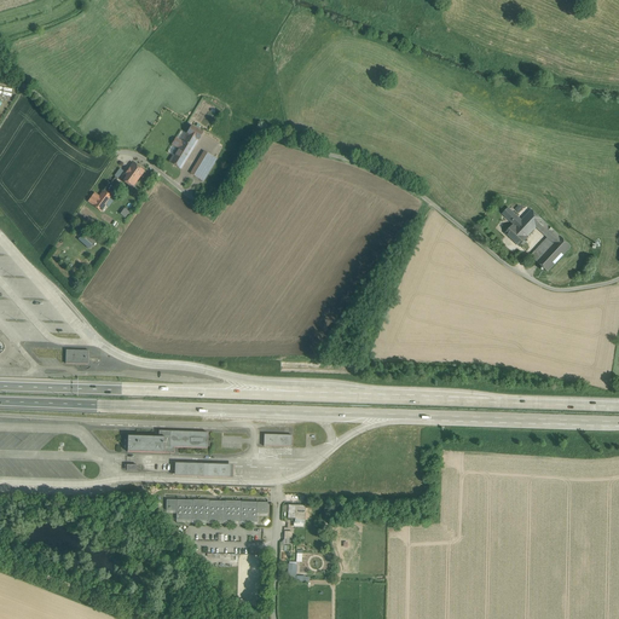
[(203,133),(191,126),(187,132),(187,133),(183,140),(194,148),(198,139),(203,133)]
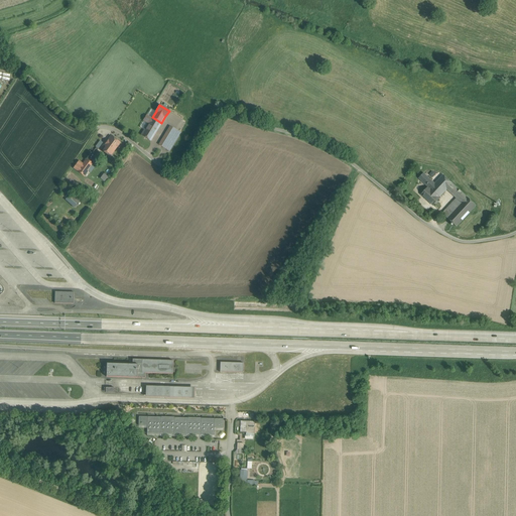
[(151,118),(146,115),(144,120),(149,123),(142,135),(151,140),(161,123),(152,117),(151,118)]
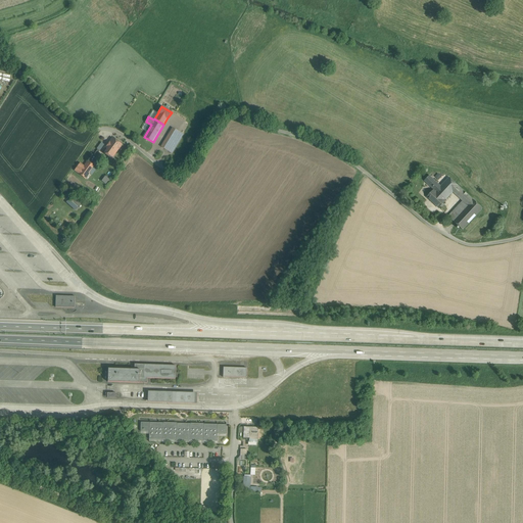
[(175,136),(170,133),(161,147),(165,150),(175,136)]
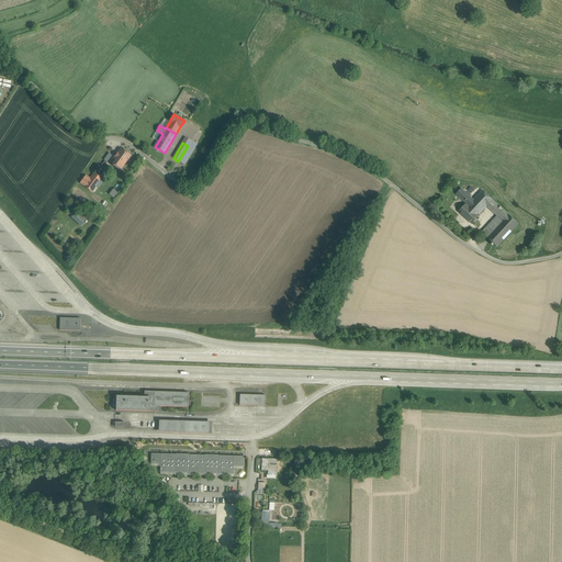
[(131,156),(121,148),(114,158),(117,161),(114,166),(120,169),(131,156)]
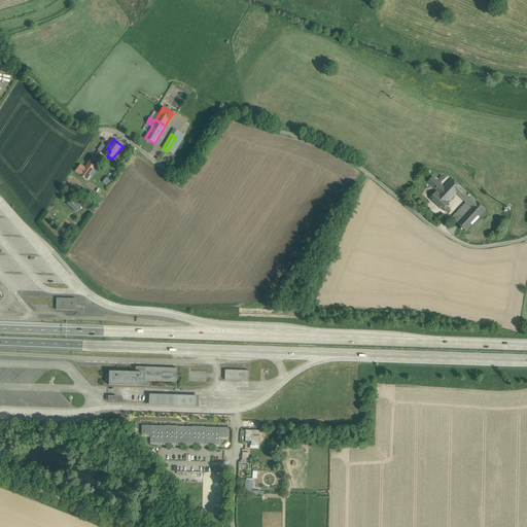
[(95,168),(89,163),(84,168),(83,170),(90,175),(95,168)]
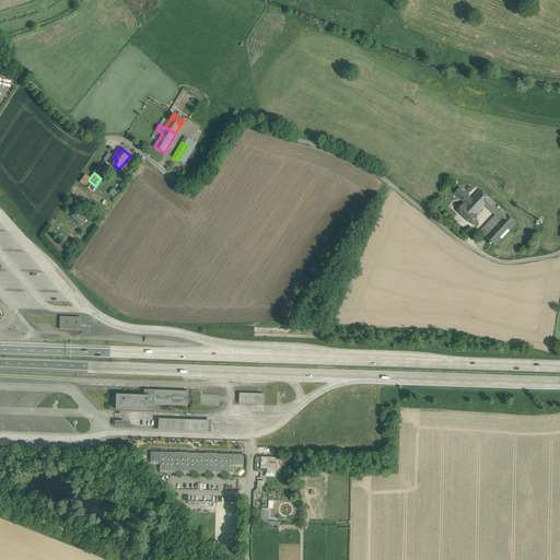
[(95,186),(89,181),(90,178),(85,175),(81,183),(85,185),(84,186),(92,190),(95,186)]
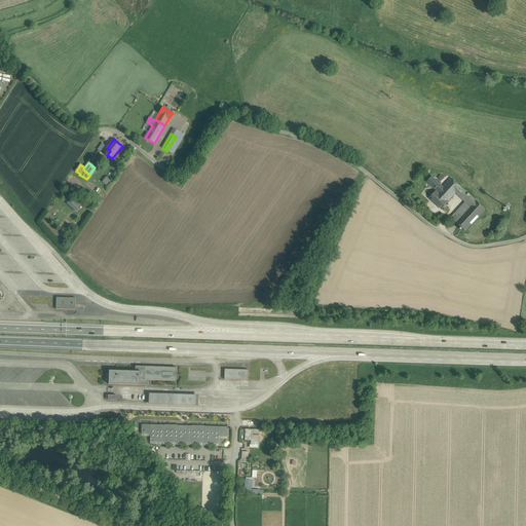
[(452,179),(443,187),(431,177),(427,182),(437,191),(448,201),(456,193),(464,201),(465,202),(471,207),(476,200),(452,179)]
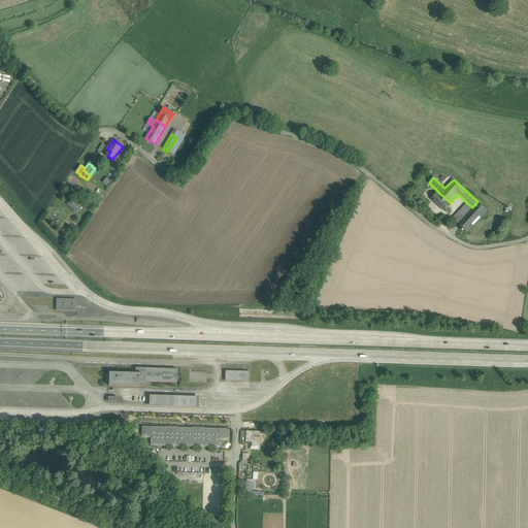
[(450,202),(438,192),(431,199),(443,209),(450,202)]
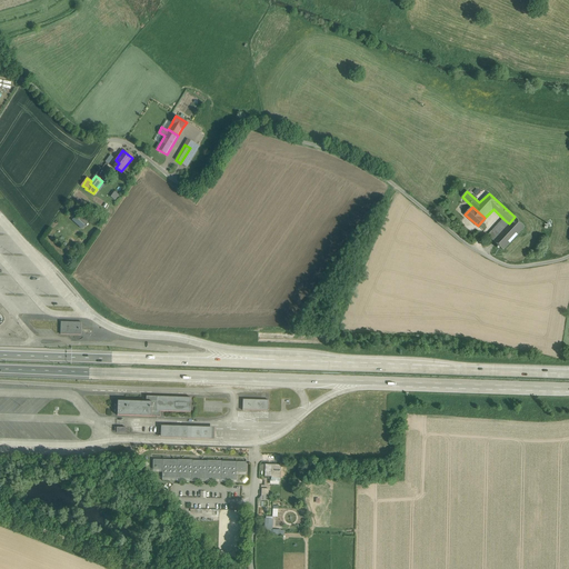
[(83,228),(87,223),(78,215),(73,220),(83,228)]
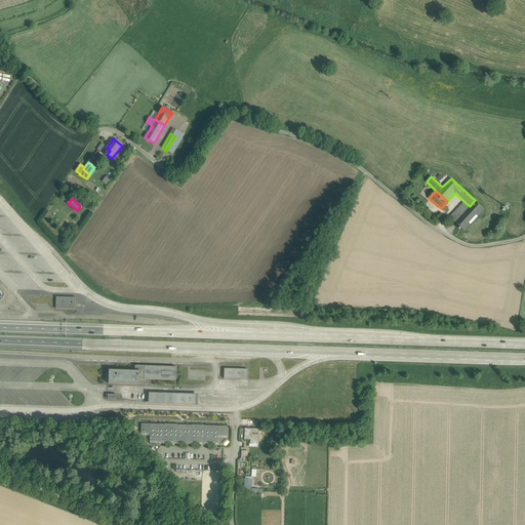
[(470,206),(455,221),(465,231),(485,209),(475,200),(470,206)]
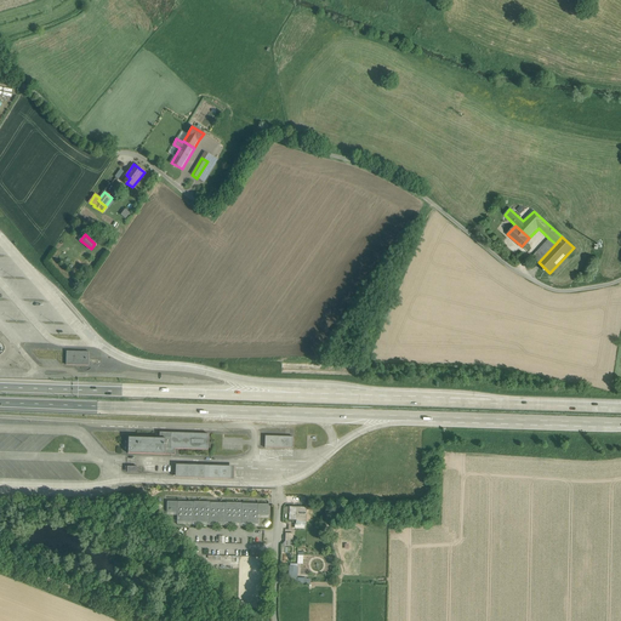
[(550,239),(533,257),(539,262),(556,244),(550,239)]
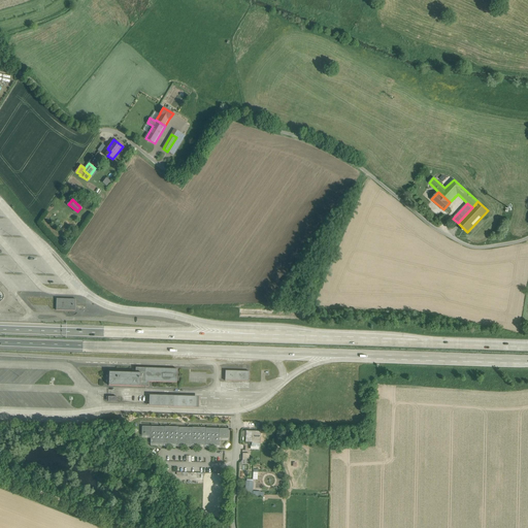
[(54,256),(51,258),(60,267),(63,265),(54,256)]
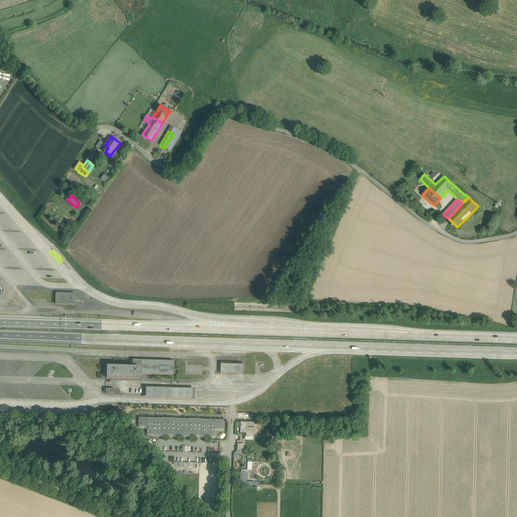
[(55,292),(55,304),(74,305),(75,293),(55,292)]
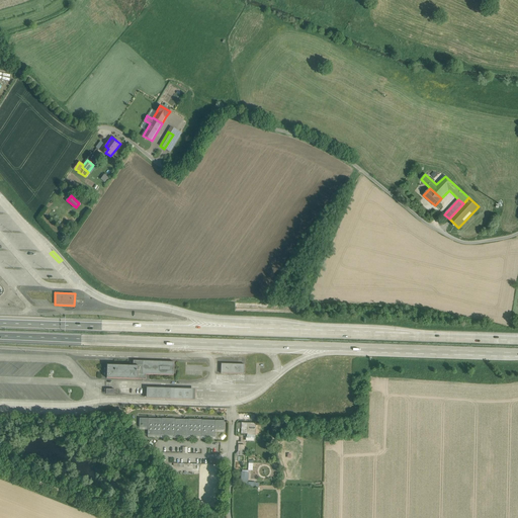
[(174,363),(145,361),(145,362),(134,362),(133,367),(139,367),(139,380),(146,380),(146,375),(174,376),(174,363)]
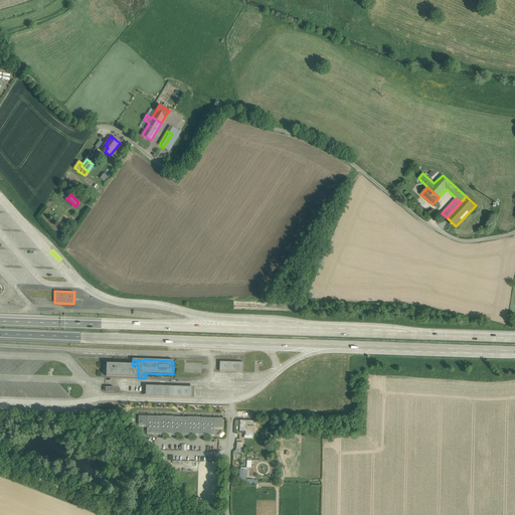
[(243,362),(220,362),(219,371),(242,372),(243,362)]
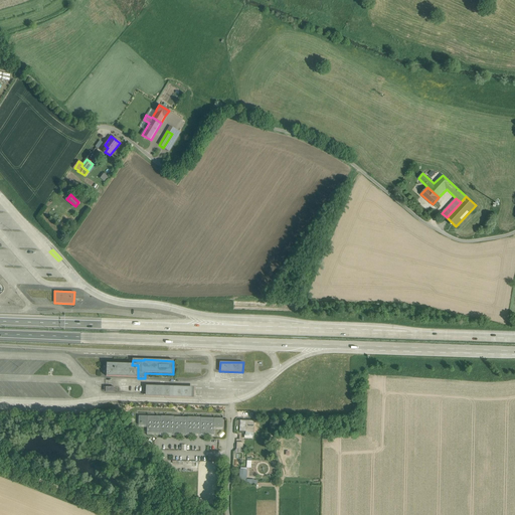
[(132,365),(107,364),(107,377),(138,378),(138,365),(132,365)]
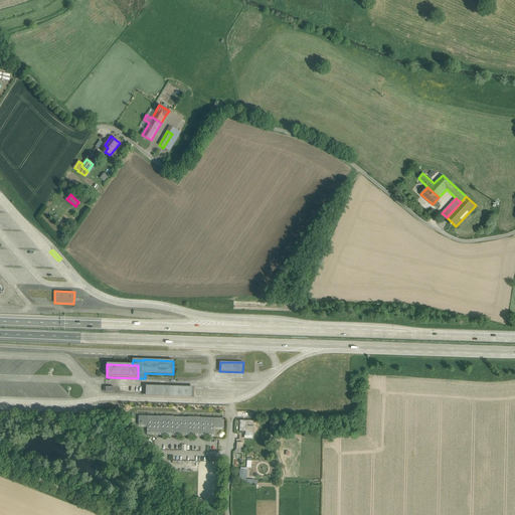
[(188,418),(175,417),(161,416),(161,417),(140,416),(139,424),(148,424),(148,433),(161,433),(174,433),(174,434),(188,434),(201,434),(214,435),(214,426),(223,427),(223,419),(201,418),(188,417),(188,418)]
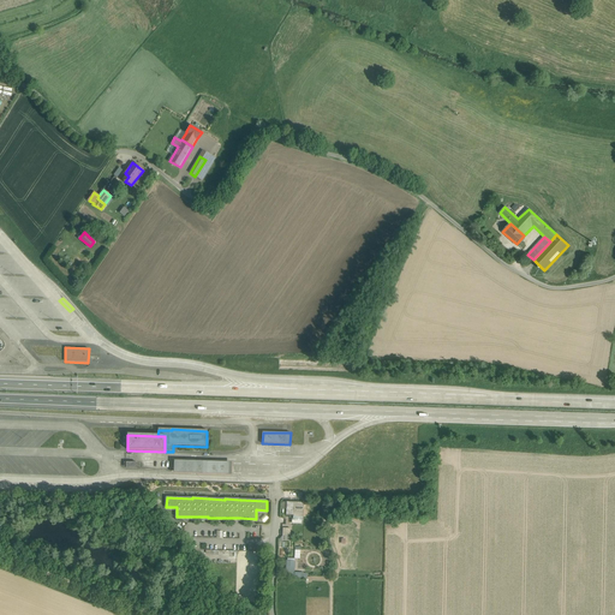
[(303,503),(294,502),(293,502),(287,502),(287,501),(286,515),(293,515),(293,517),(303,517),(304,502),(303,502),(303,503)]
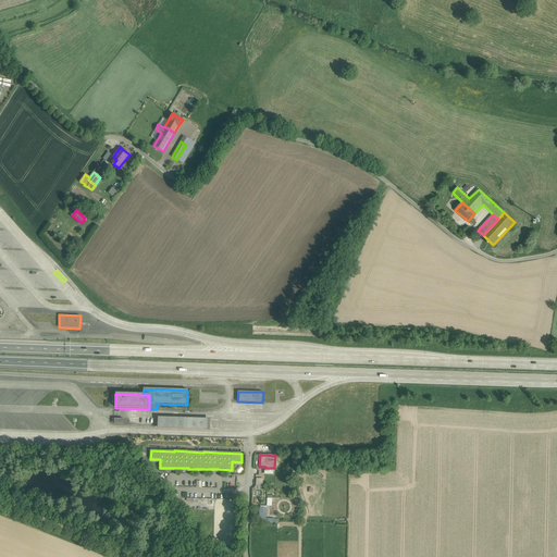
[(267,518),(267,505),(259,505),(258,521),(274,522),(274,518),(267,518)]
